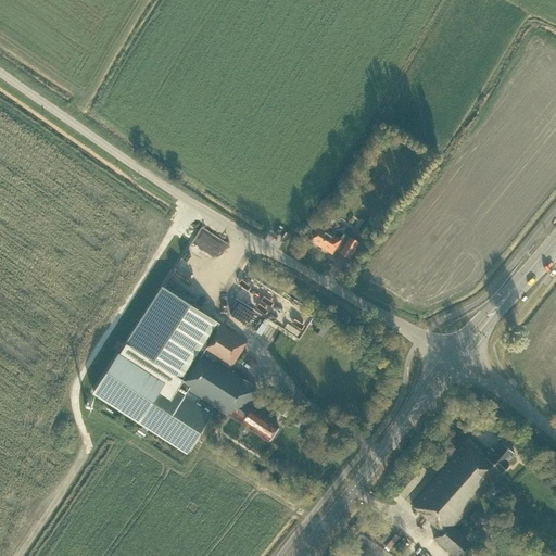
[(343,235),(339,240),(317,226),(308,240),(331,254),(335,250),(339,253),(339,254),(348,260),(357,243),(349,238),(343,235)]
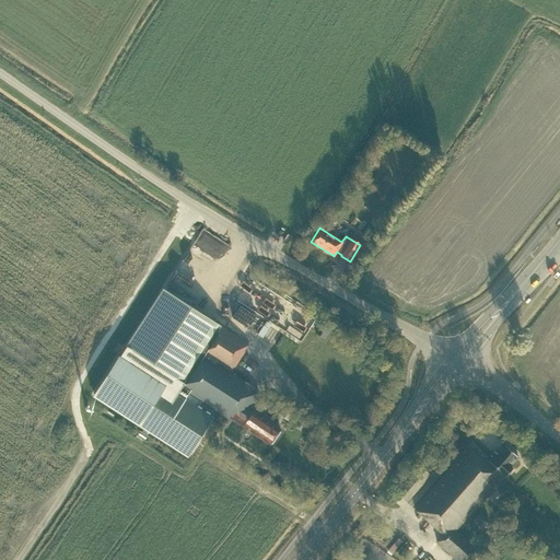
[(230,420),(231,418),(270,445),(280,431),(248,409),(254,401),(252,400),(258,392),(219,368),(220,365),(231,372),(244,352),(243,351),(247,345),(162,289),(125,347),(127,347),(120,358),(118,357),(93,396),(188,456),(213,417),(198,408),(201,401),(230,420)]
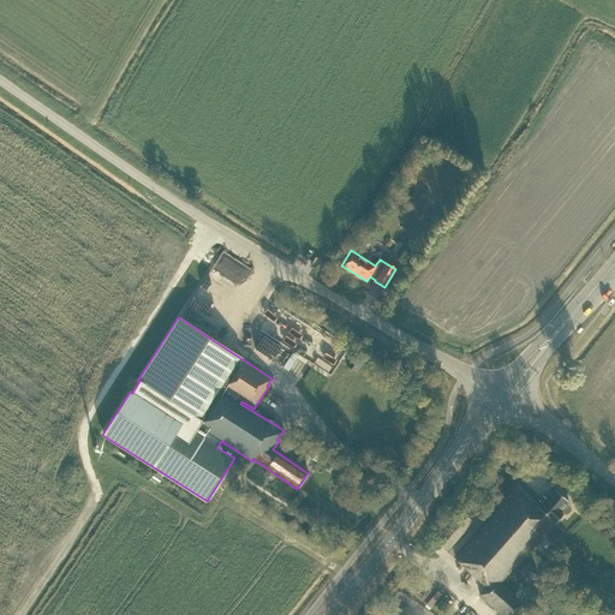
[(346,366),(354,372),(362,363),(352,357),(346,366)]
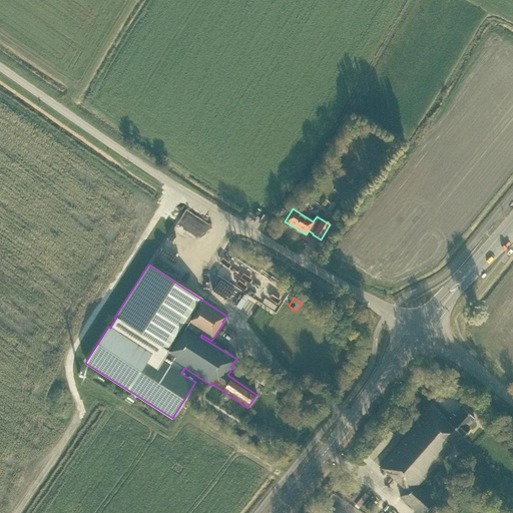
[(82,372),(82,371),(81,370),(80,370),(79,370),(78,370),(77,370),(76,370),(76,371),(75,371),(75,372),(75,373),(75,374),(75,375),(75,376),(75,377),(76,377),(77,378),(78,378),(79,378),(80,378),(81,377),(82,377),(82,376),(83,376),(83,375),(83,374),(83,373),(82,372)]
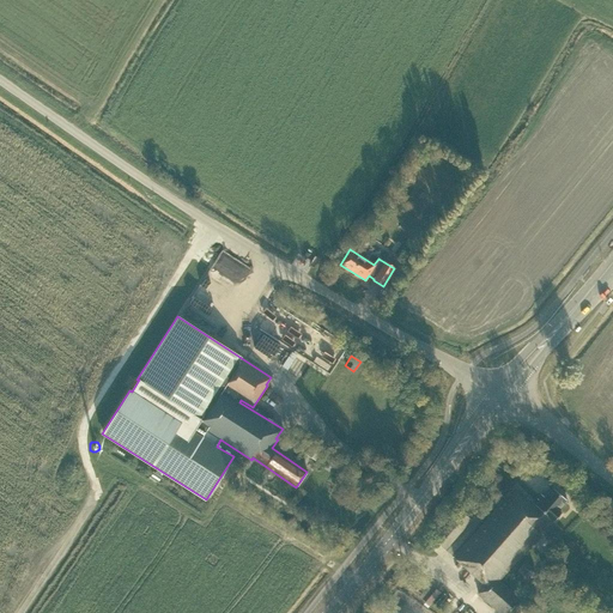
[(310,448),(305,455),(315,461),(320,454),(310,448)]
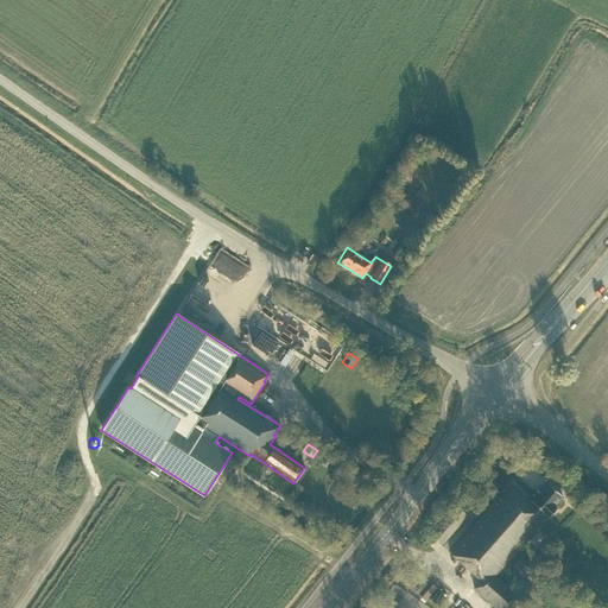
[(510,607),(519,599),(494,576),(536,530),(533,527),(545,514),(548,518),(556,508),(559,510),(563,505),(563,501),(559,498),(561,496),(548,485),(539,494),(537,493),(530,501),(511,485),(450,553),(481,581),(474,589),(494,607),(510,607)]
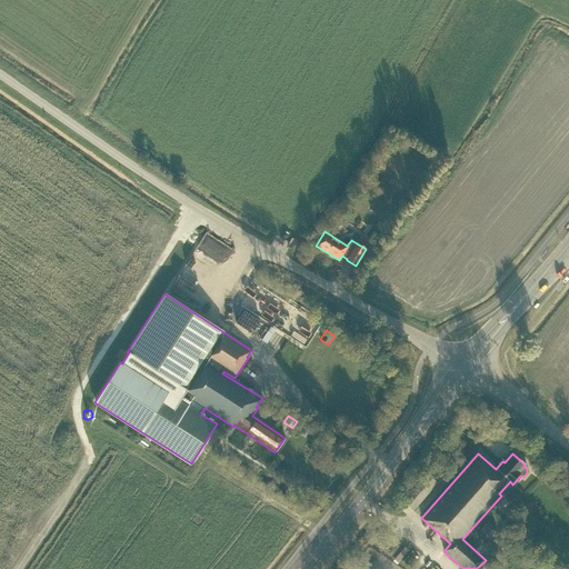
[(515,485),(509,493),(518,498),(523,490),(515,485)]
